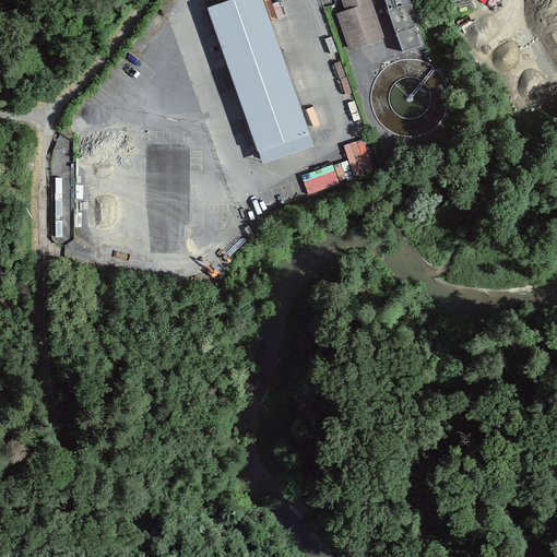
[(258,0),(230,0),(208,8),(261,163),(309,146),(258,0)]
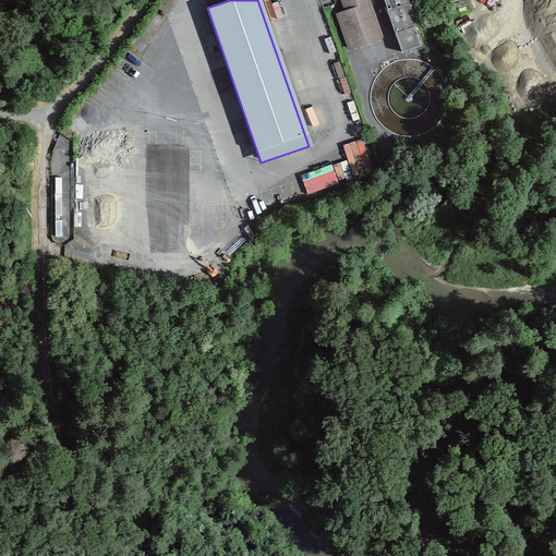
[(339,0),(345,13),(336,16),(348,49),(379,37),(366,0),(339,0)]
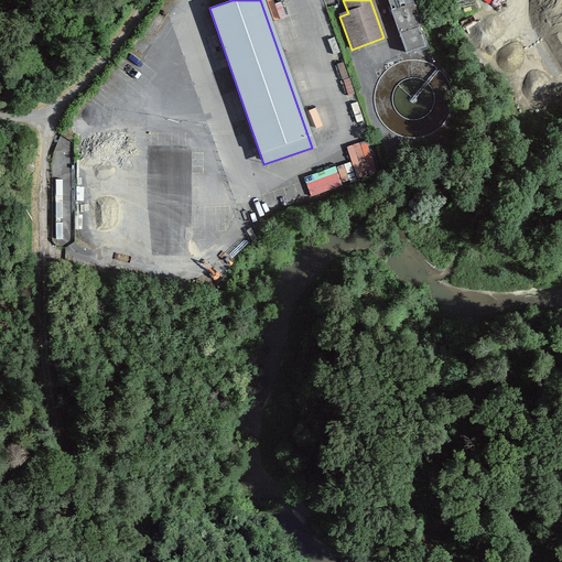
[(410,0),(388,0),(407,54),(428,47),(410,0)]
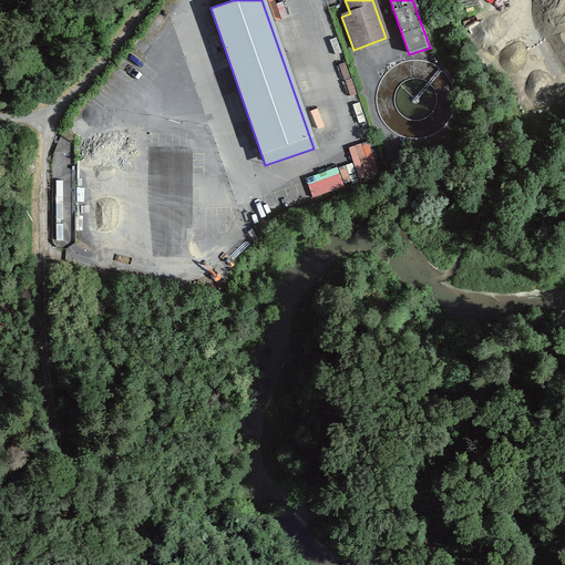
[(368,141),(347,147),(351,164),(304,177),(309,196),(378,175),(368,141)]
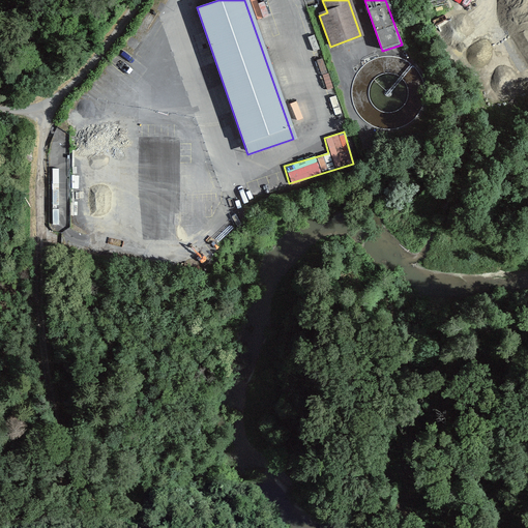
[(173,188),(173,148),(145,148),(145,187),(155,187),(155,238),(178,238),(178,188),(173,188)]
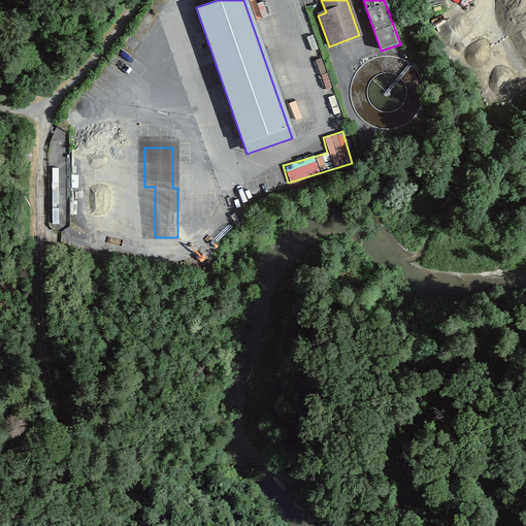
[(65,168),(52,168),(52,204),(65,204),(65,168)]
